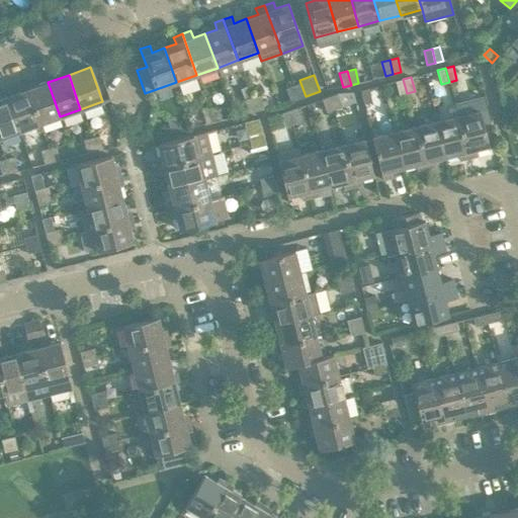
[(403,79),(396,81),(399,95),(407,93),(403,79)]
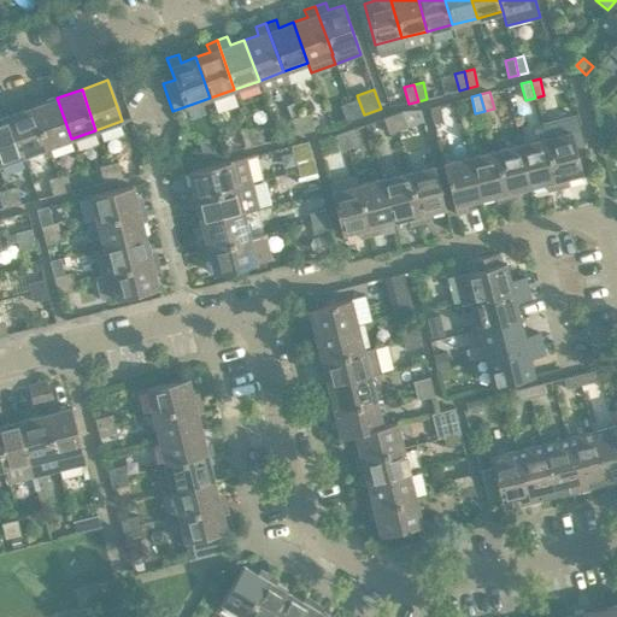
[(57,98),(33,106),(47,147),(71,139),(57,98)]
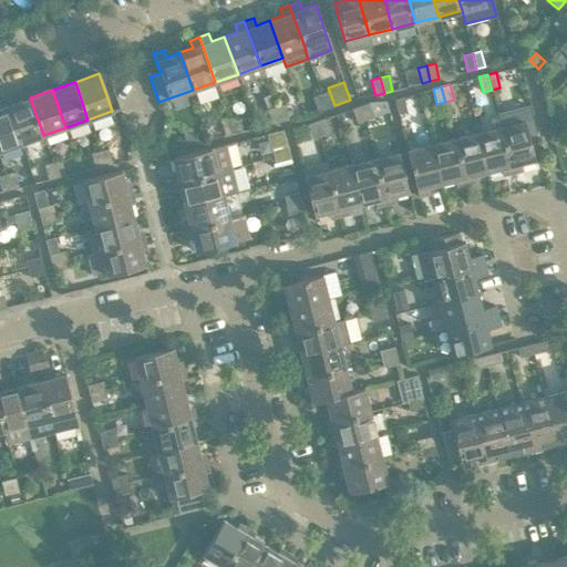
[(329,91),(321,94),(326,109),(334,105),(329,91)]
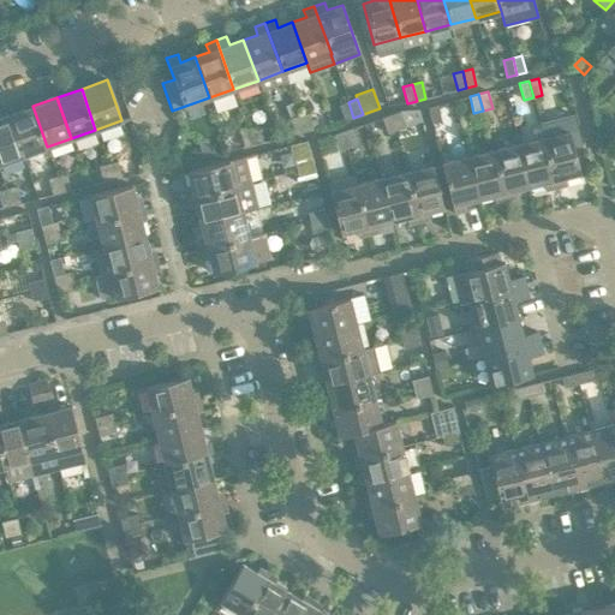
[(345,121),(353,118),(348,102),(339,105),(345,121)]
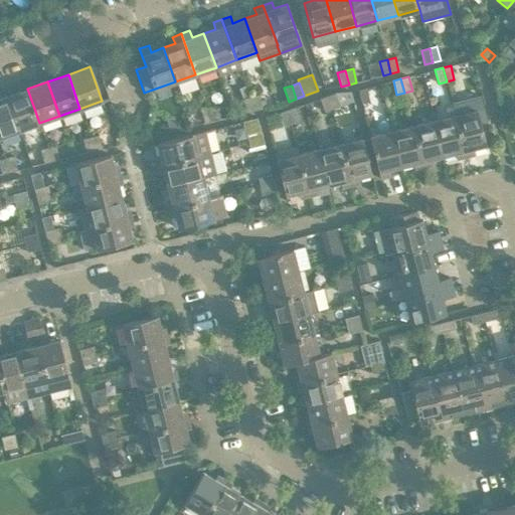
[(358,90),(361,104),(369,102),(366,88),(358,90)]
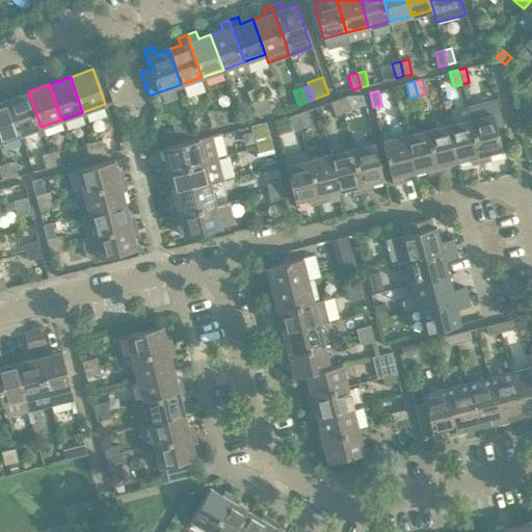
[(28,91),(6,100),(20,134),(41,127),(28,91)]
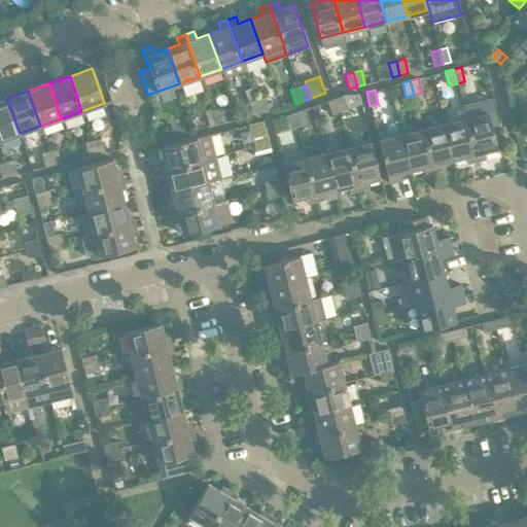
[(342,95),(334,98),(339,111),(347,108),(342,95)]
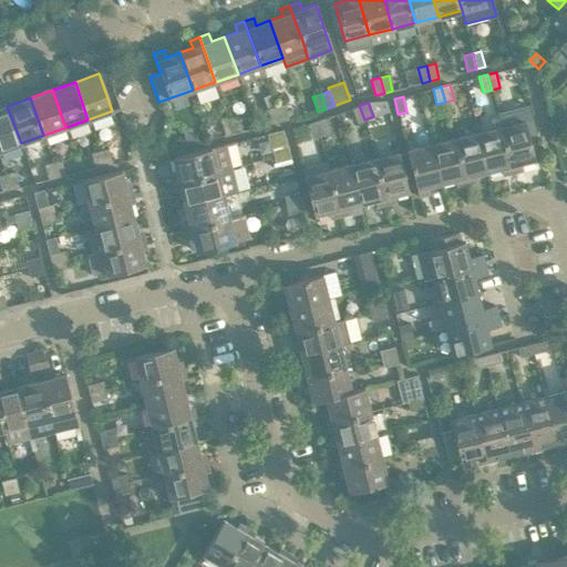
[(285,104),(276,106),(279,121),(288,120),(285,104)]
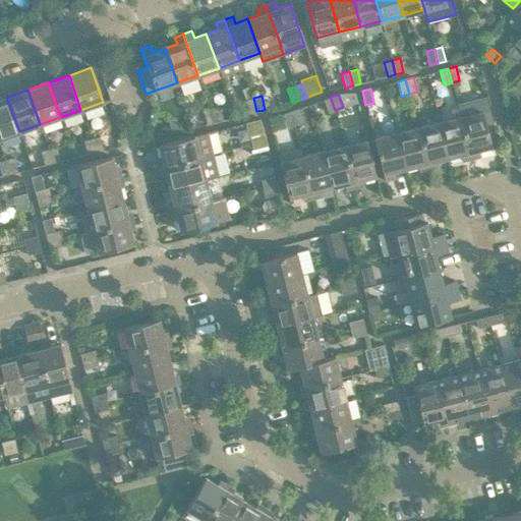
[(323,100),(328,113),(335,110),(330,97),(323,100)]
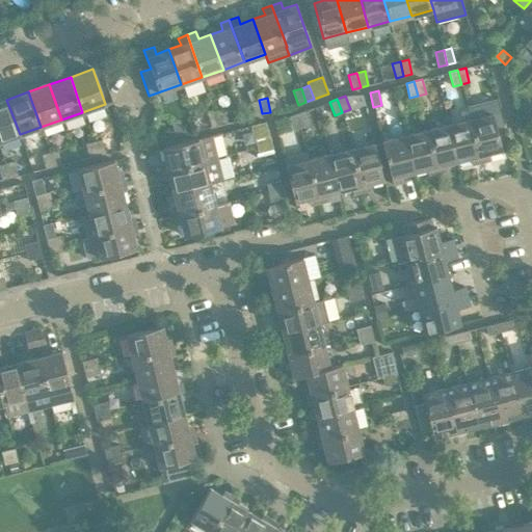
[(467,107),(470,118),(481,162),(489,160),(488,153),(502,150),(496,126),(503,124),(497,99),(467,107)]
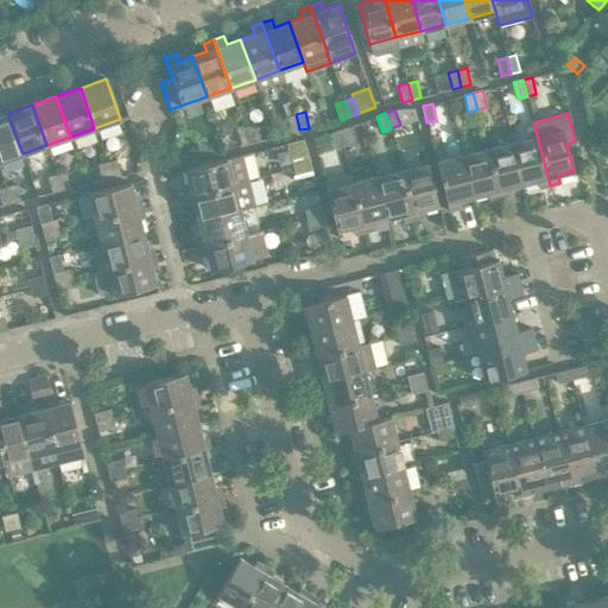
[(607,121),(599,113),(591,122),(601,131),(607,122),(607,121)]
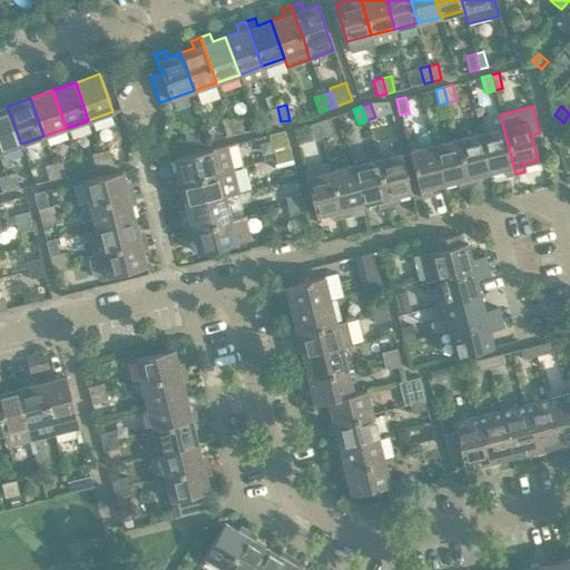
[(7,107),(0,108),(0,150),(21,144),(7,107)]
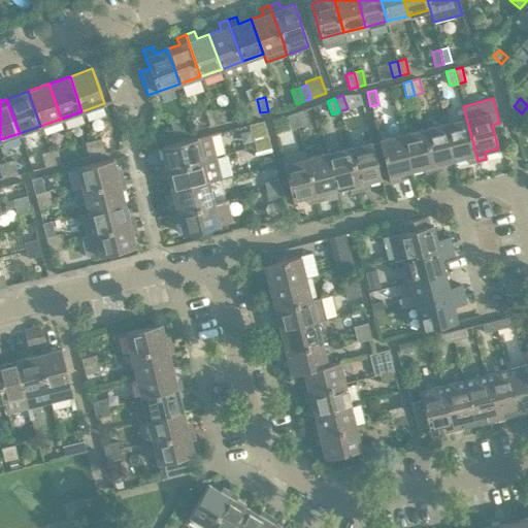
[(253,114),(260,112),(257,99),(249,101),(253,114)]
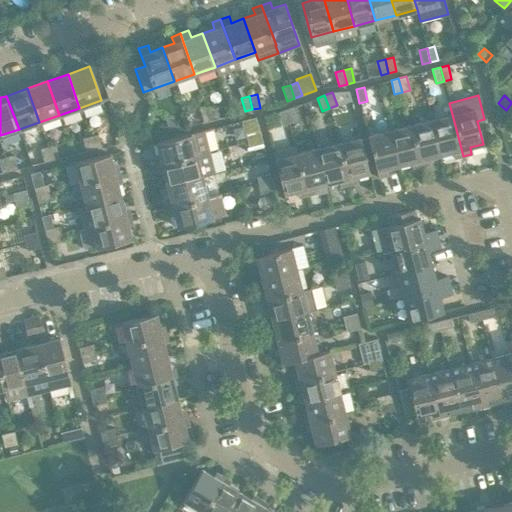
[(215,105),(207,106),(211,120),(218,118),(215,105)]
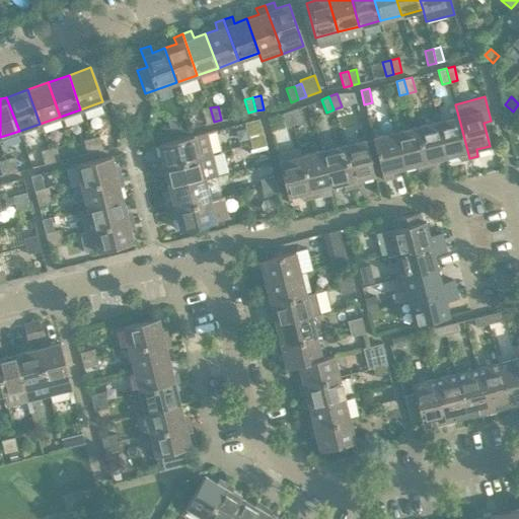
[(206,124),(214,122),(210,107),(202,109),(206,124)]
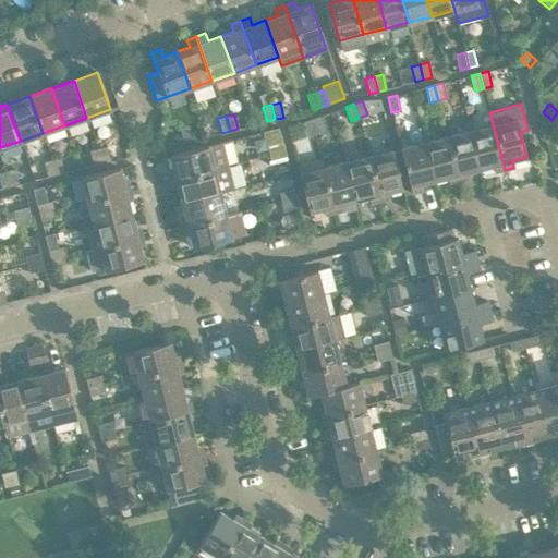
[(317,117),(310,119),(315,134),(323,131),(317,117)]
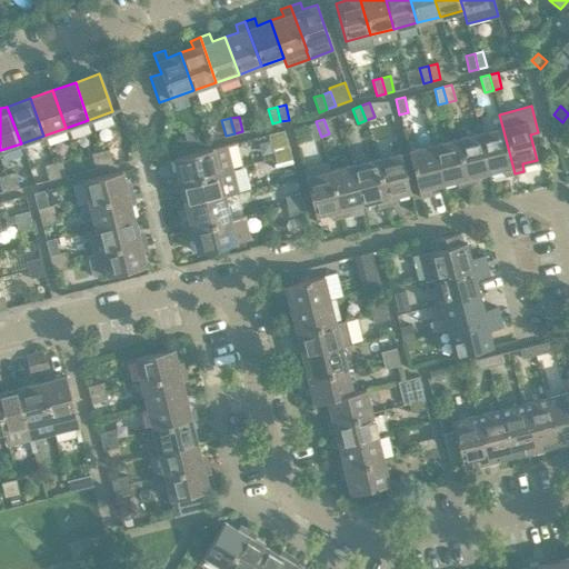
[(321,137),(316,121),(307,125),(312,139),(321,137)]
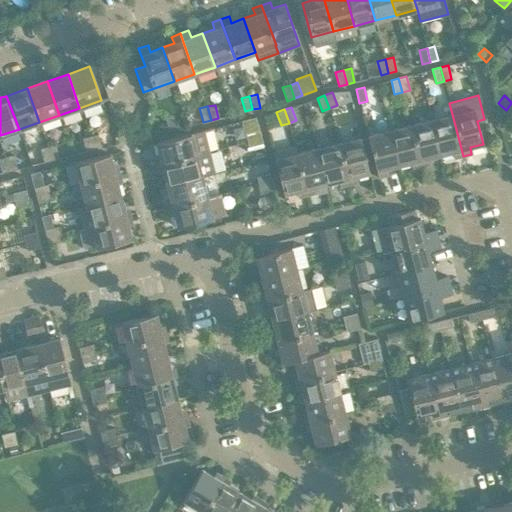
[(452,114),(431,120),(440,154),(452,151),(454,158),(463,156),(452,114)]
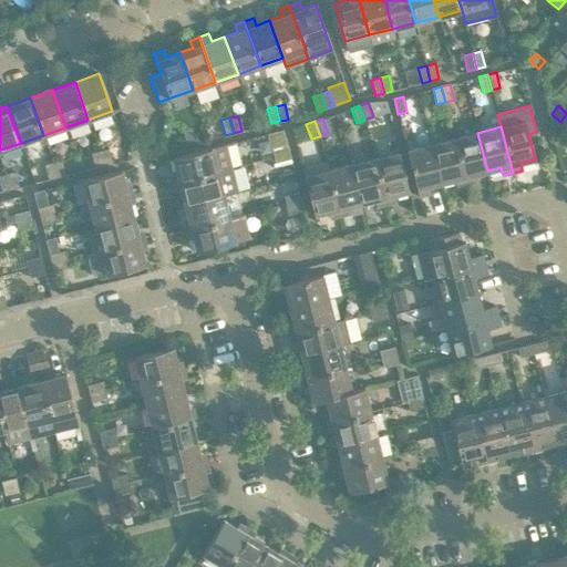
[(192,127),(182,130),(186,145),(195,143),(192,127)]
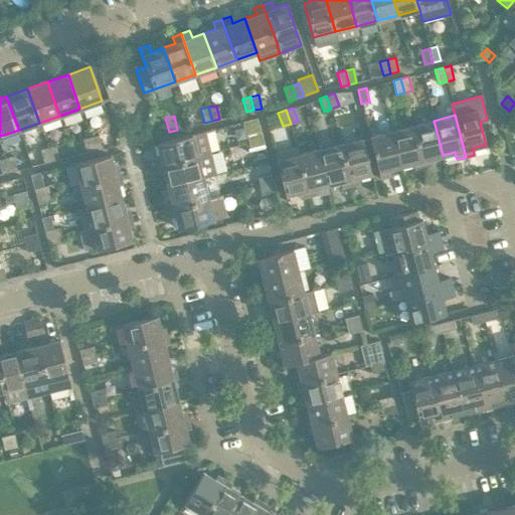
[(434,121),(412,126),(423,167),(432,165),(431,158),(443,155),(434,121)]
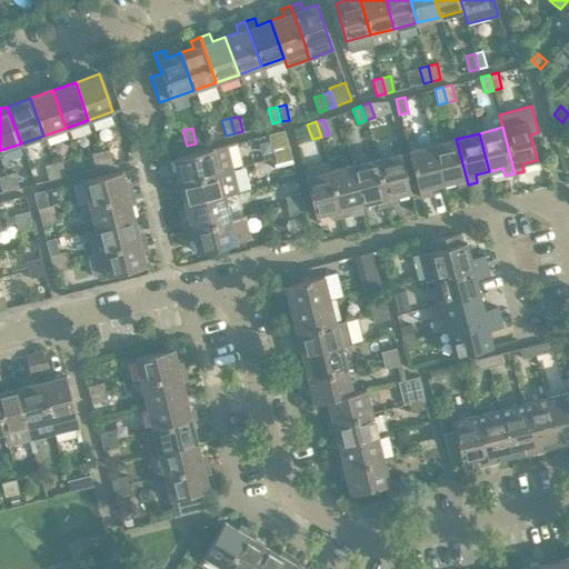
[(456,139),(432,145),(442,183),(456,180),(458,188),(468,185),(456,139)]
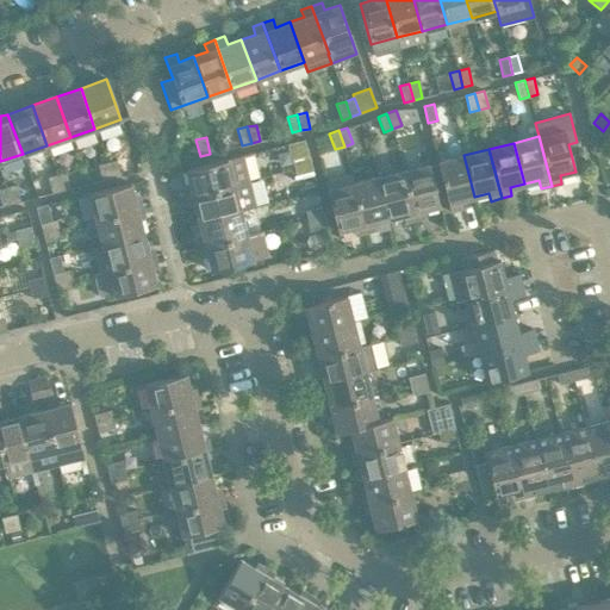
[(243,155),(226,159),(186,169),(192,195),(250,181),(243,155)]
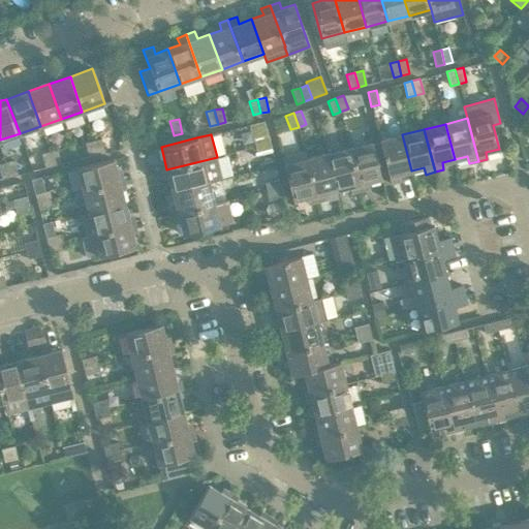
[(399,174),(411,170),(402,134),(379,141),(391,183),(400,181),(399,174)]
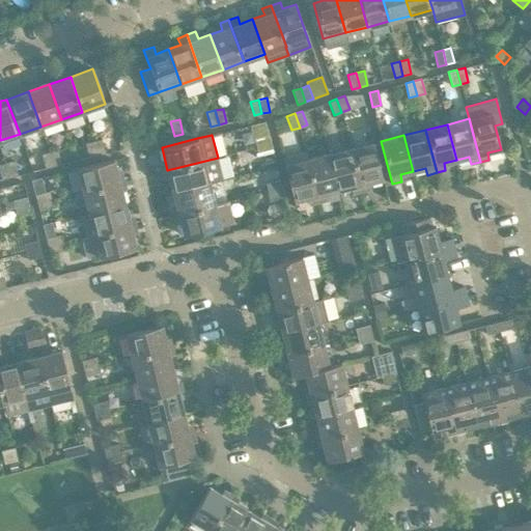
[(271,144),(269,136),(254,139),(256,147),(271,144)]
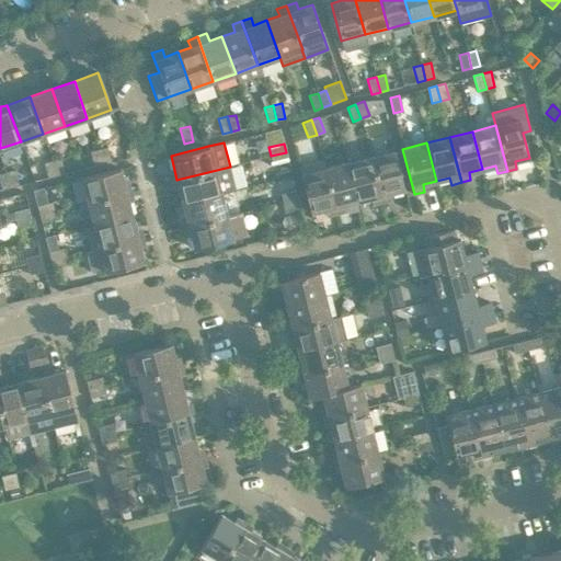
[(107,147),(99,149),(102,163),(111,161),(107,147)]
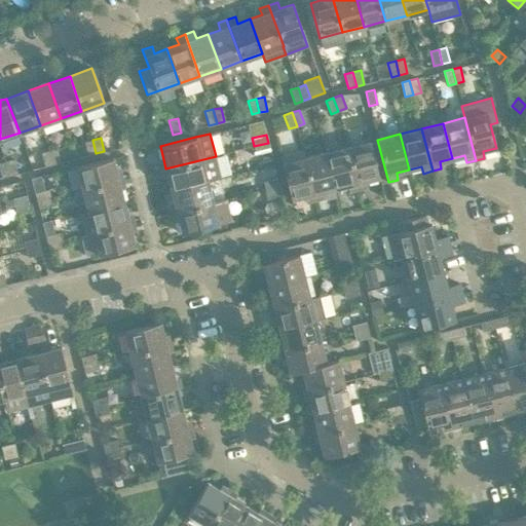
[(84,142),(87,155),(96,153),(92,140),(84,142)]
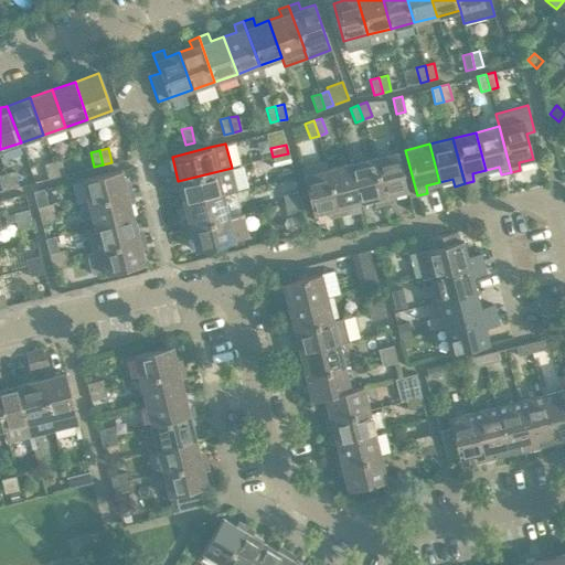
[(397,151),(373,158),(384,203),(394,201),(393,193),(406,190),(397,151)]
